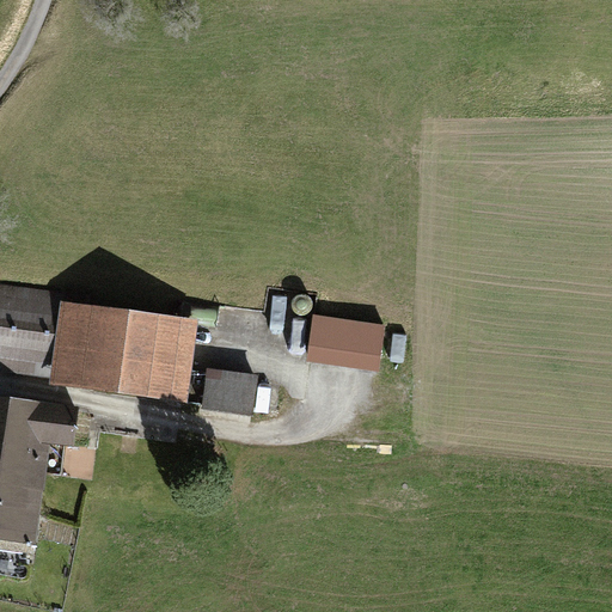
[(60,292),(0,283),(0,368),(49,374),(59,300),(60,292)]
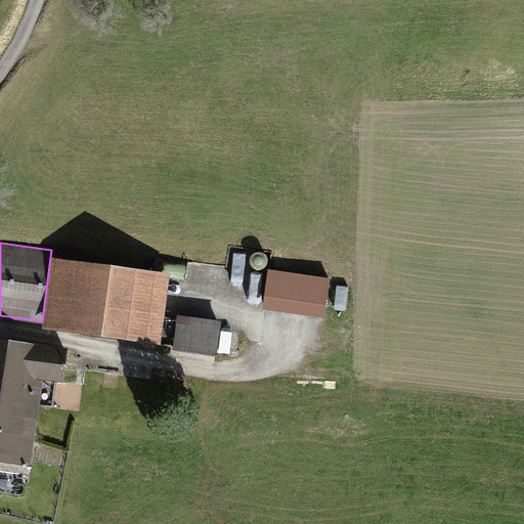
[(42,320),(41,328),(159,343),(168,271),(50,257),(42,320)]
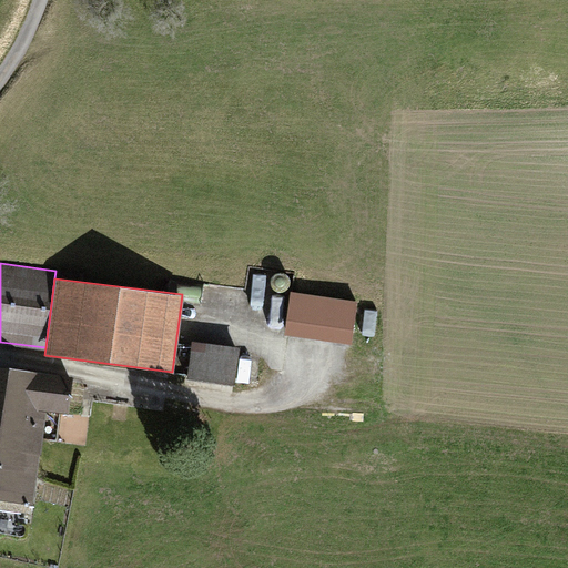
[(358,300),(287,292),(282,337),(353,346),(358,300)]
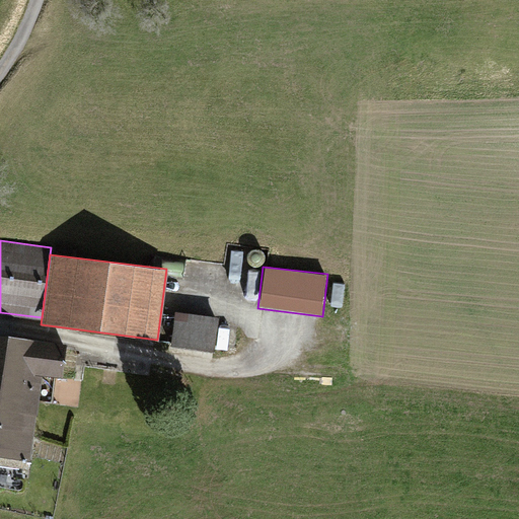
[(218,316),(173,311),(169,350),(214,356),(218,316)]
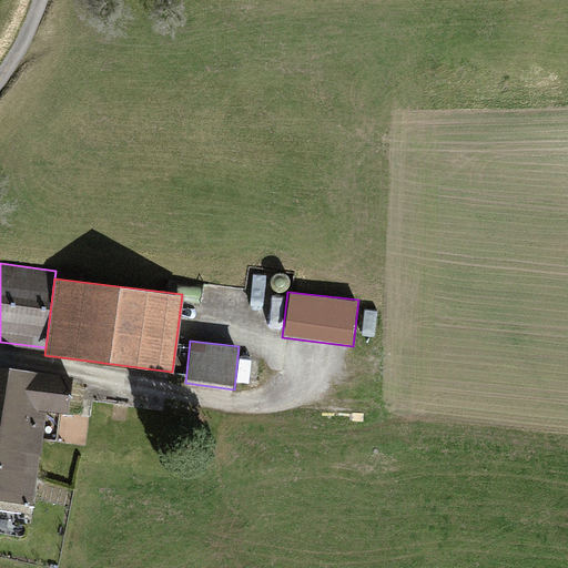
[(0,367),(0,468),(33,474),(43,412),(68,415),(73,379),(0,367)]
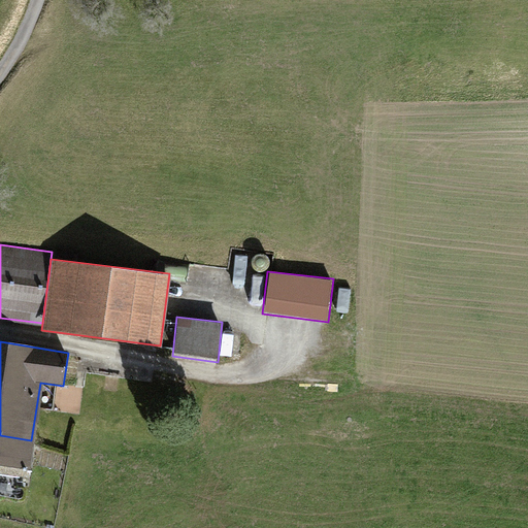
[(0,465),(26,470),(31,440),(0,435),(0,465)]
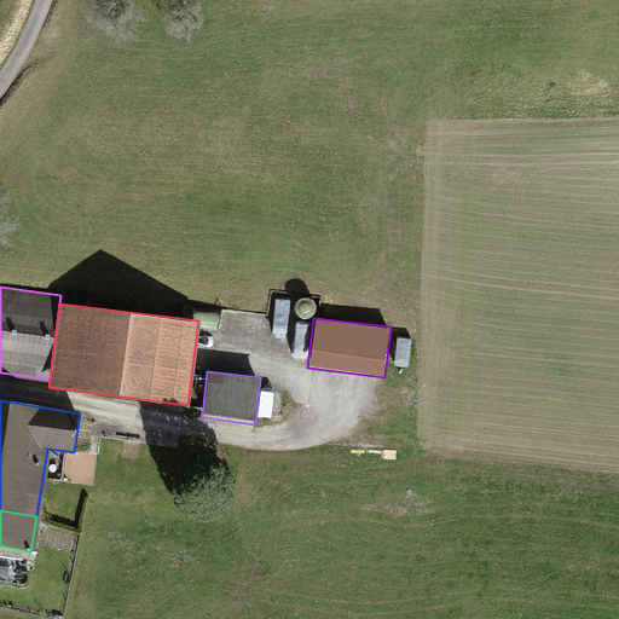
All buildings are outlined.
